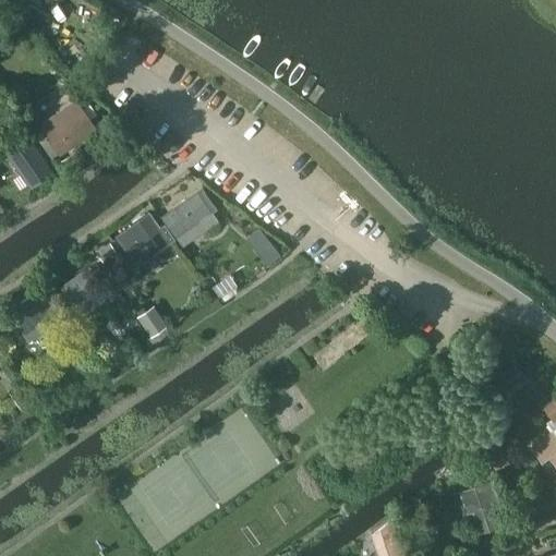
[(73,100),(38,124),(45,134),(58,154),(93,130),(75,104),(73,100)]
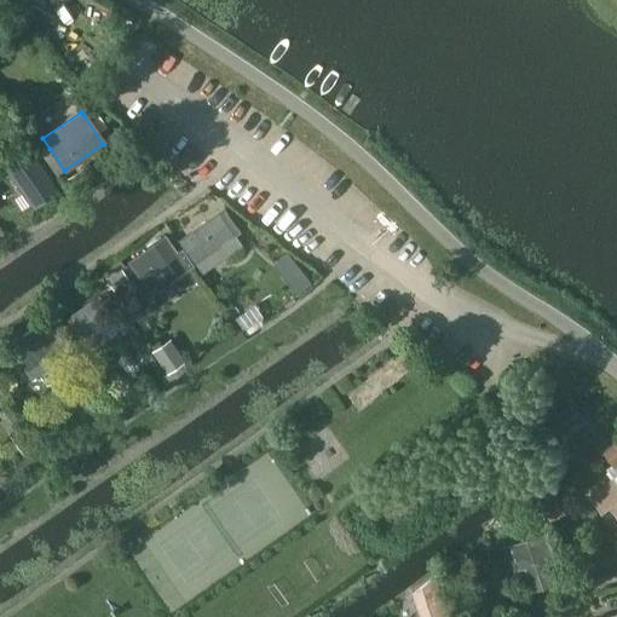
[(21,160),(6,171),(11,178),(13,176),(34,206),(32,207),(33,208),(55,192),(33,161),(26,166),(21,160)]
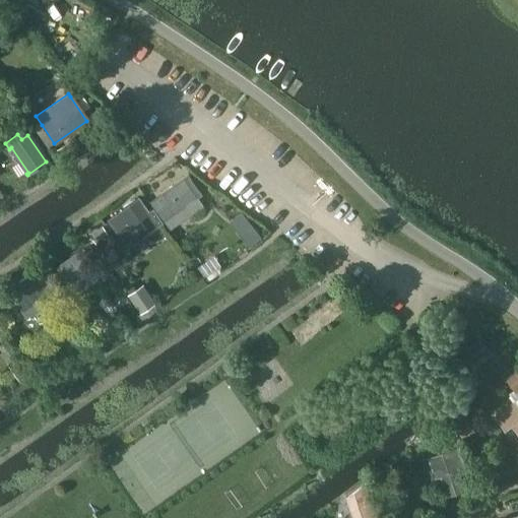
[(156,198),(149,204),(162,221),(163,221),(169,230),(202,207),(195,198),(196,198),(184,180),(156,198)]
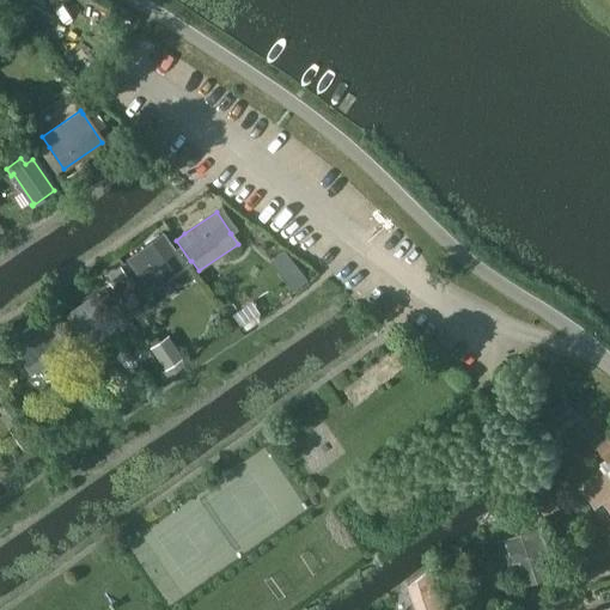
[(162,236),(140,250),(162,281),(184,267),(162,236)]
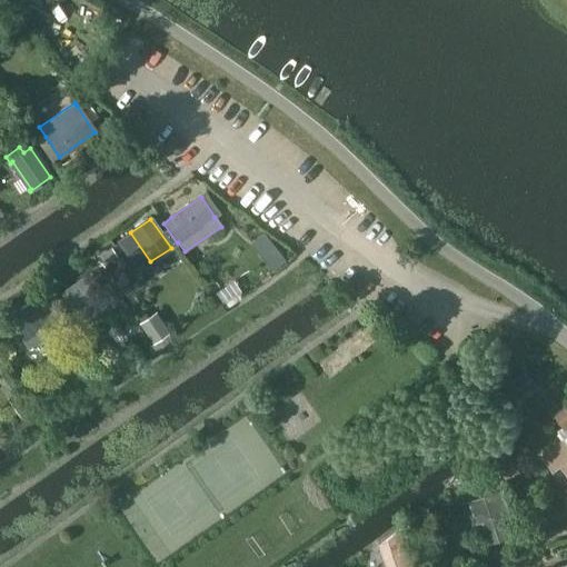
[(282,262),(268,245),(258,254),(271,271),(282,262)]
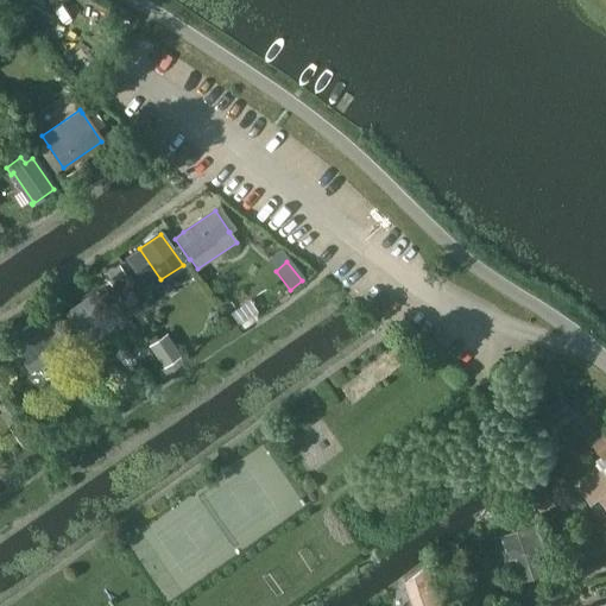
[(80,336),(112,314),(96,294),(65,315),(80,336)]
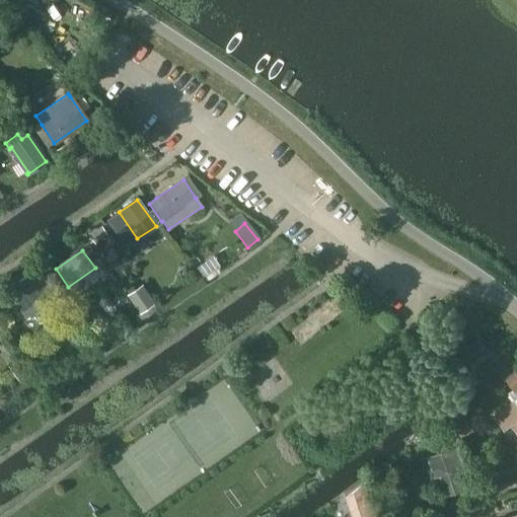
[(197,266),(204,276),(219,265),(211,253),(197,266)]
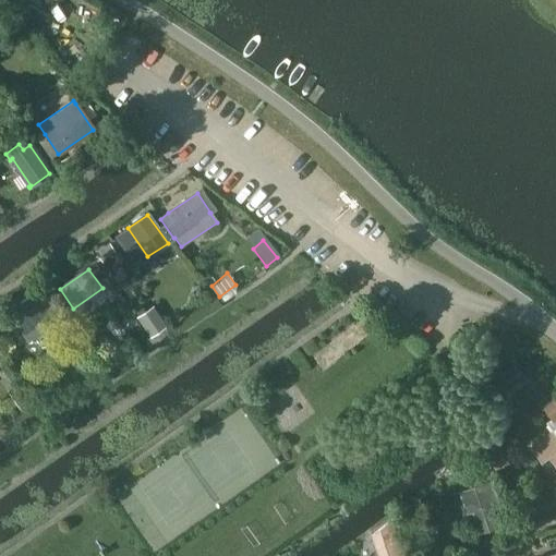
[(39,290),(7,313),(26,341),(65,315),(58,304),(52,307),(39,290)]
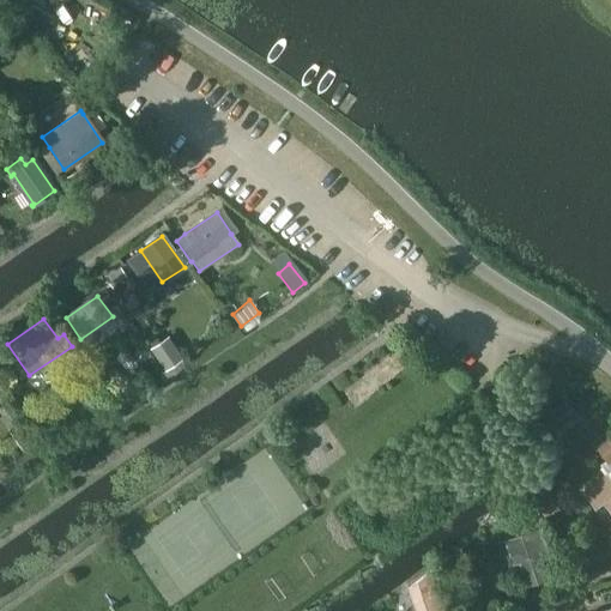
[(181,358),(167,338),(152,348),(165,368),(181,358)]
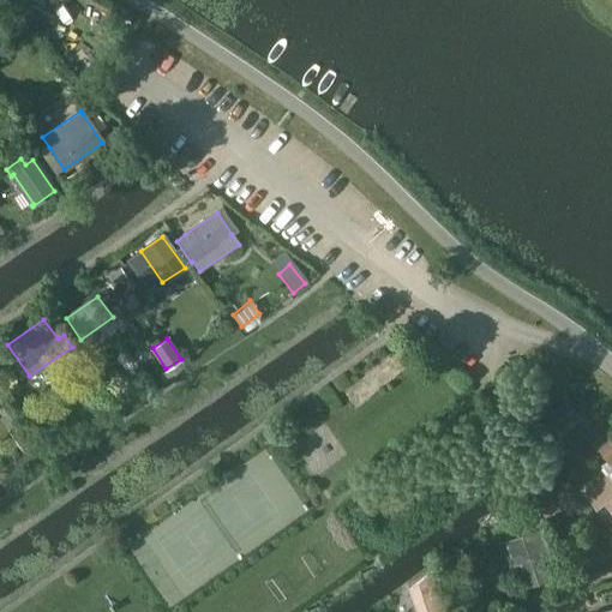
[(556,432),(579,417),(565,399),(543,418),(556,433),(556,432)]
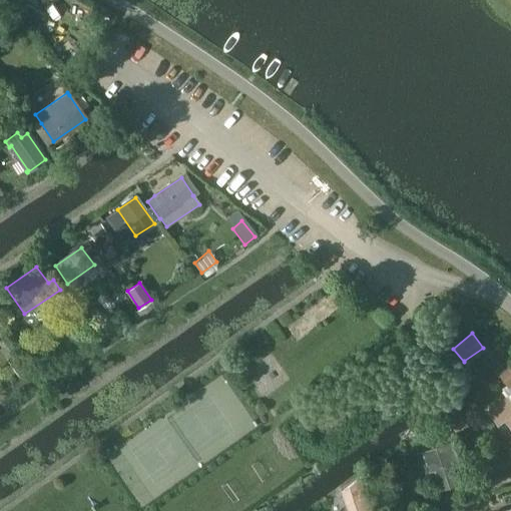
[(483,348),(464,361),(467,366),(486,352),(483,348)]
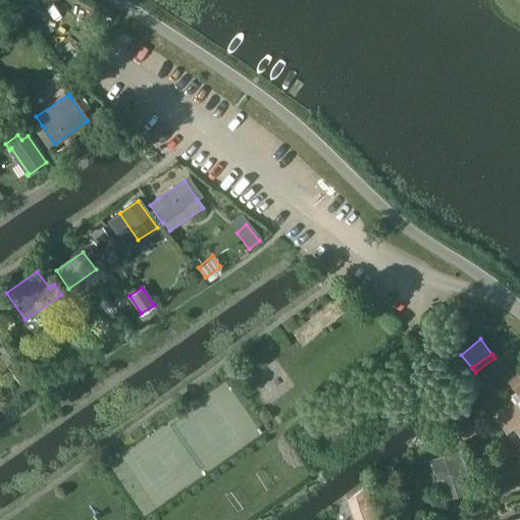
[(516,394),(519,391),(519,371),(507,380),(516,394)]
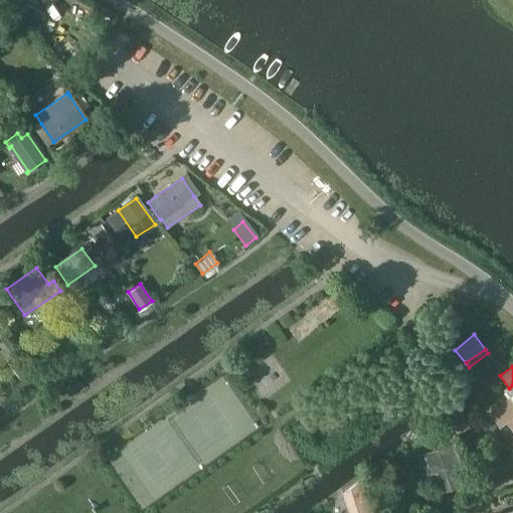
[(512,405),(508,398),(489,412),(498,425),(506,419),(512,428),(512,405)]
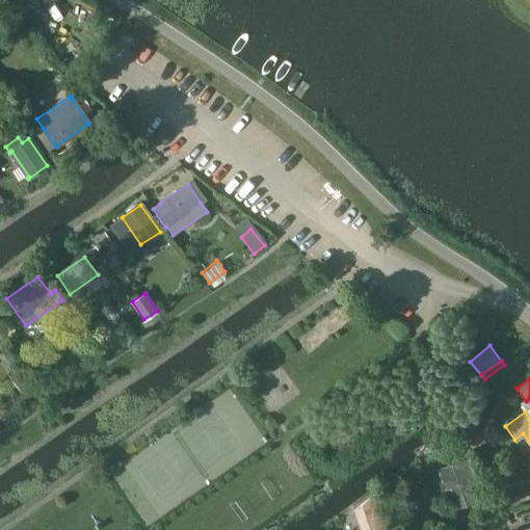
[(483,443),(474,429),(464,436),(473,450),(483,443)]
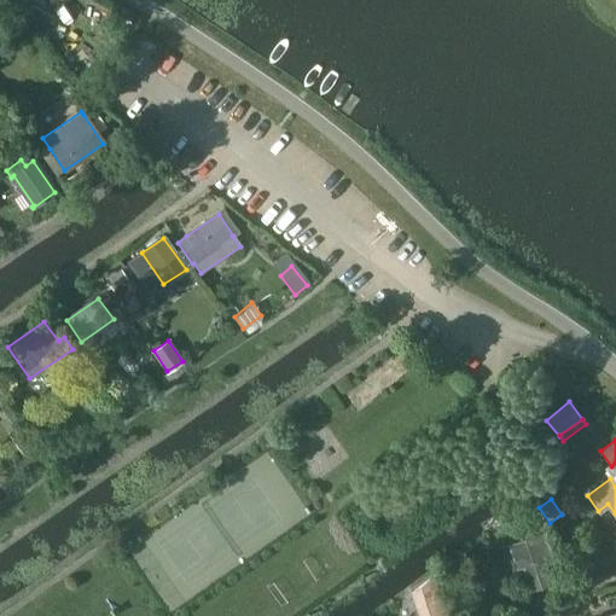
[(551,585),(545,568),(555,565),(542,533),(507,545),(517,574),(523,571),(529,592),(551,585)]
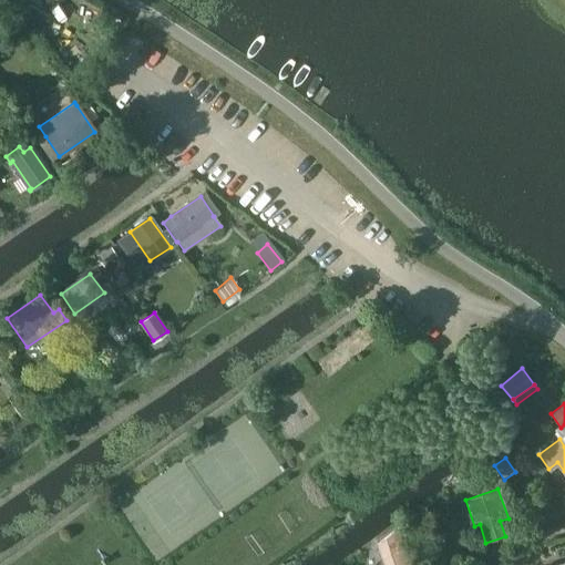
[(412,564),(404,541),(400,526),(376,544),(382,564),(412,564)]
